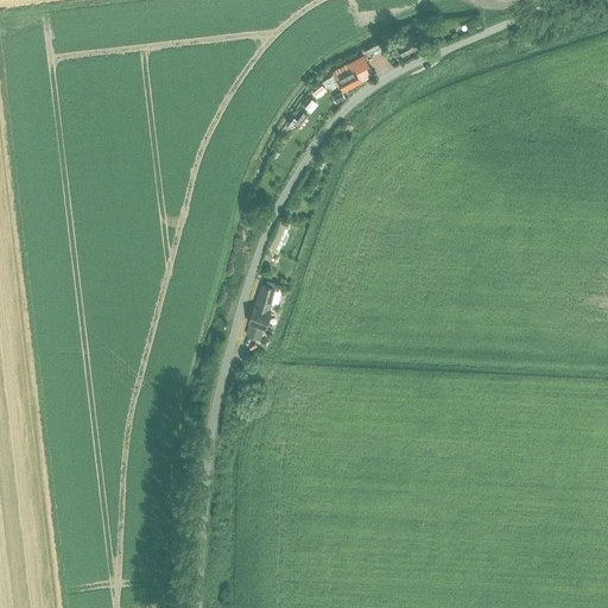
[(398,46),(392,50),(397,58),(401,55),(404,57),(428,44),(422,33),(398,46)]
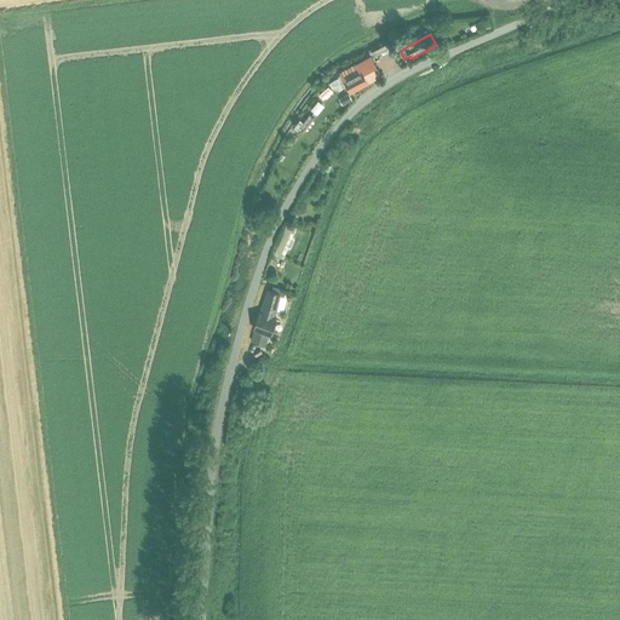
[(389,42),(372,52),(374,57),(392,49),(389,42)]
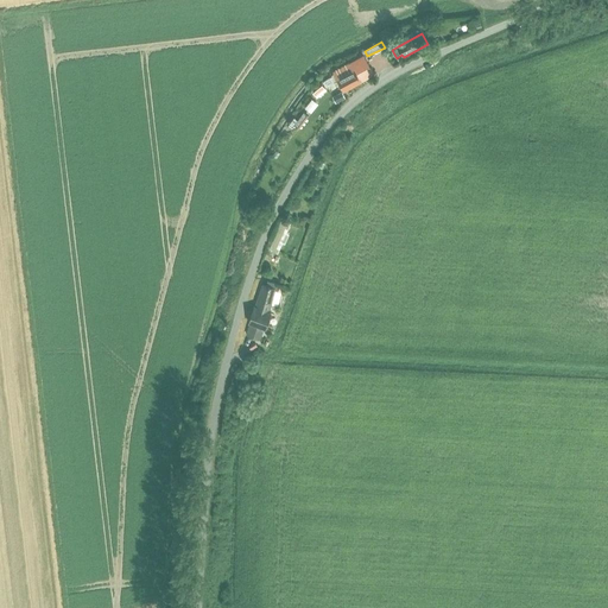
[(343,90),(374,74),(363,54),(333,71),(343,90)]
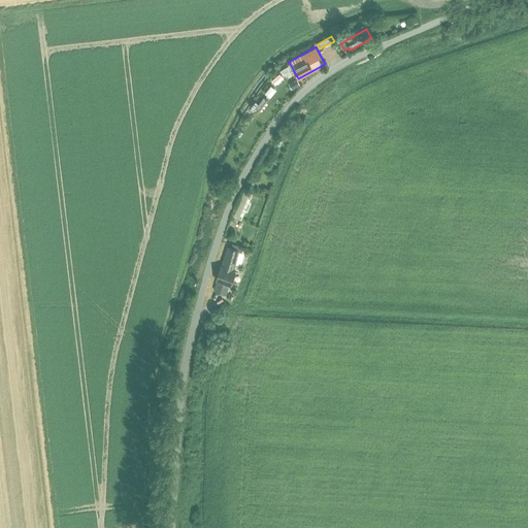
[(271,79),(275,84),(283,78),(278,73),(271,79)]
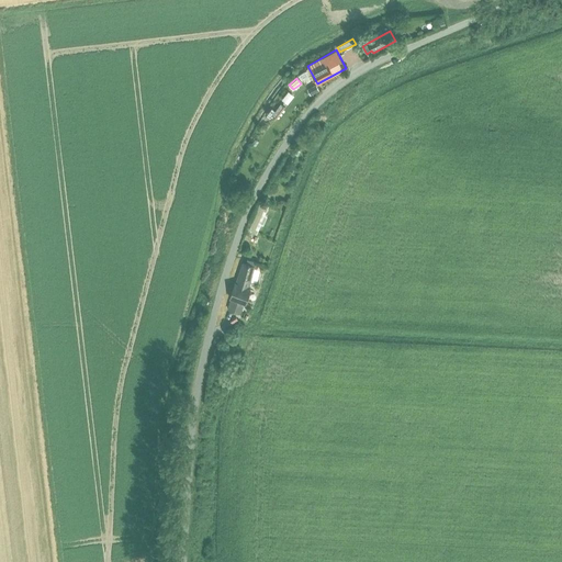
[(311,94),(319,90),(316,86),(308,90),(311,94)]
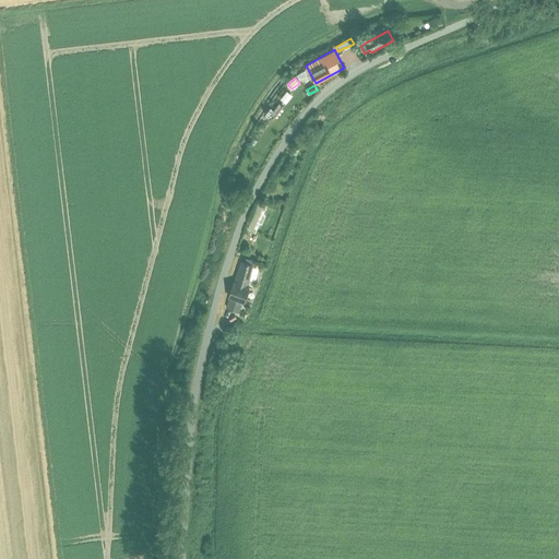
[(280,103),(271,115),(275,118),(284,106),(280,103)]
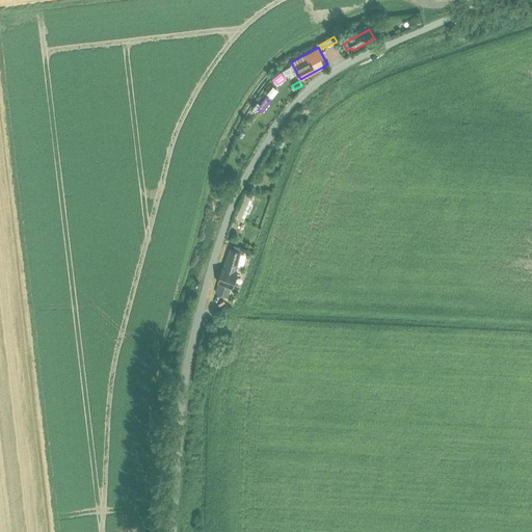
[(262,112),(258,109),(245,126),(249,129),(262,112)]
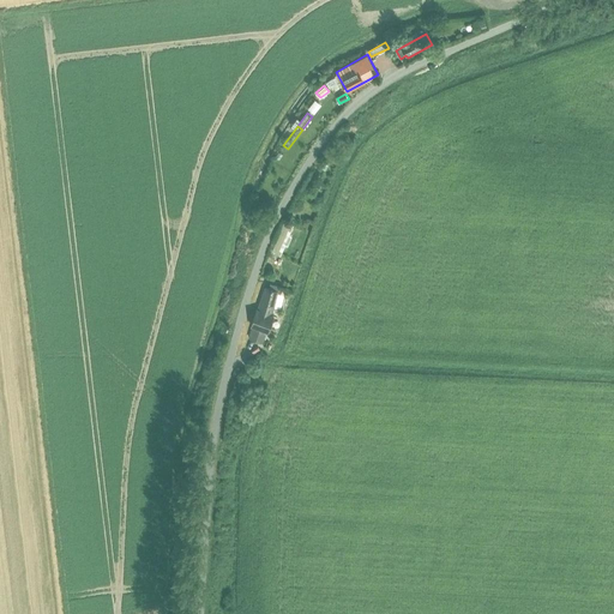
[(294,224),(287,222),(274,252),(281,256),(294,224)]
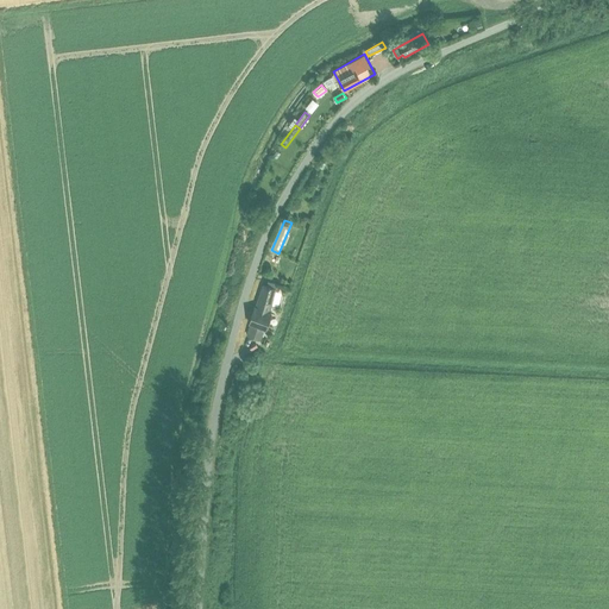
[(264,328),(267,328),(271,313),(270,312),(277,284),(268,282),(267,287),(263,286),(256,307),(255,307),(250,324),(251,324),(248,336),(261,340),(264,328)]
